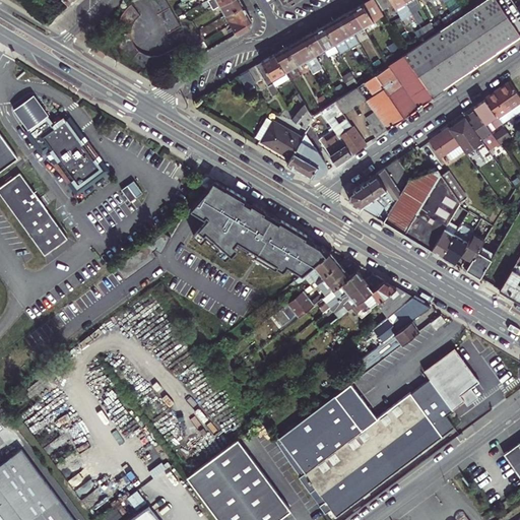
[(149,0),(168,34),(180,26),(166,0),(149,0)]
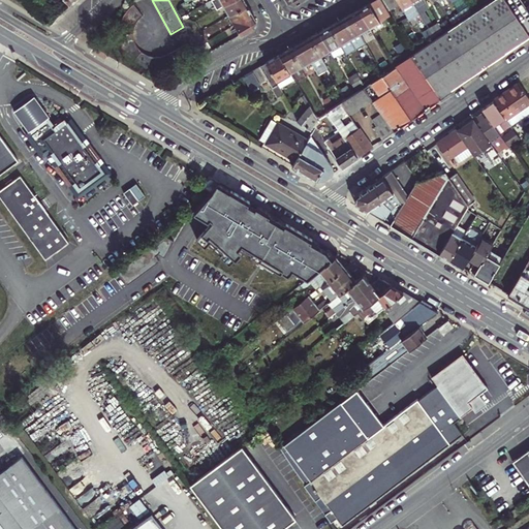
[(232,0),(224,5),(229,16),(247,5),(244,0),(232,0)]
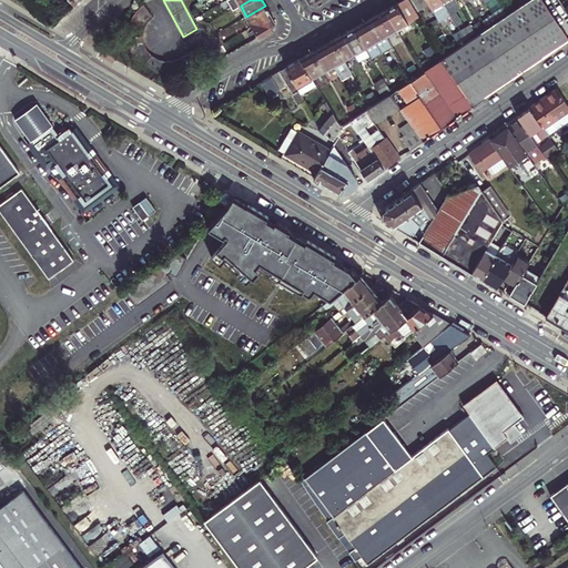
[(397,29),(419,16),(409,0),(402,0),(386,10),(397,29)]
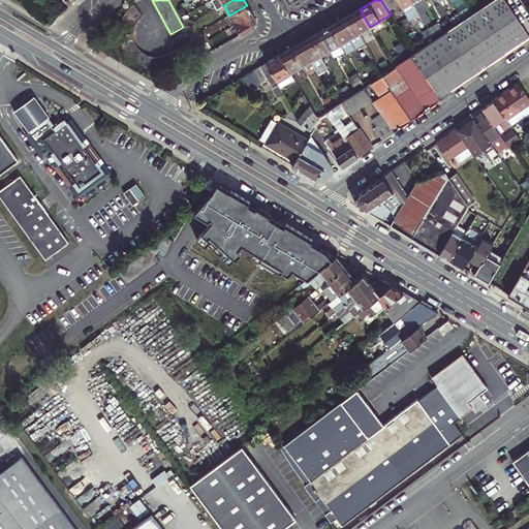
[(384,0),(391,9),(400,3),(398,0),(384,0)]
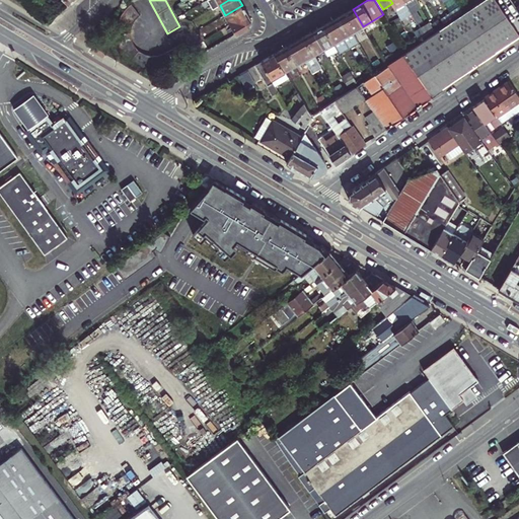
[(390,0),(392,3),(400,16),(401,18),(412,12),(404,0),(390,0)]
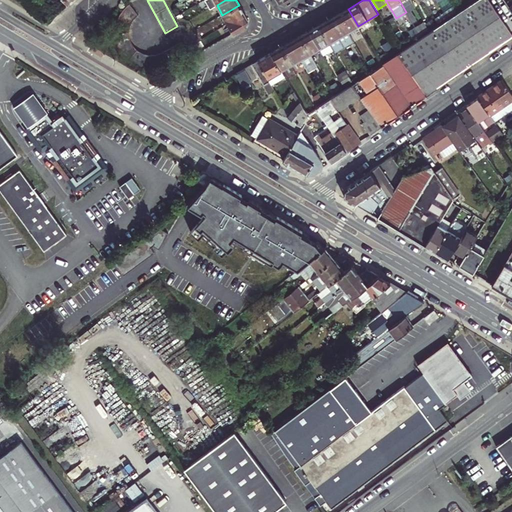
[(511,31),(490,0),(475,0),(398,53),(427,96),(511,37),(511,31)]
